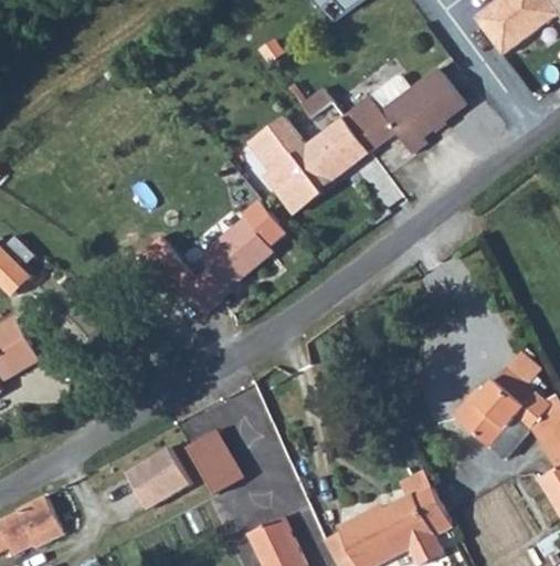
[(315,0),(331,21),(360,0),(315,0)]
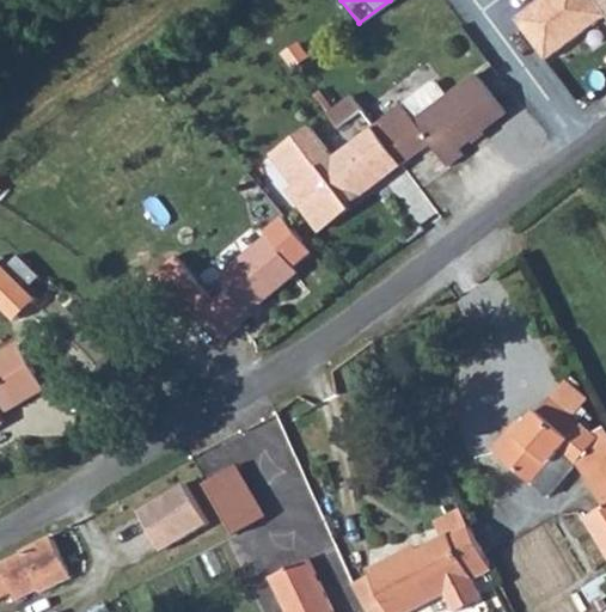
[(591,0),(536,0),(512,18),(542,60),(601,14),(591,0)]
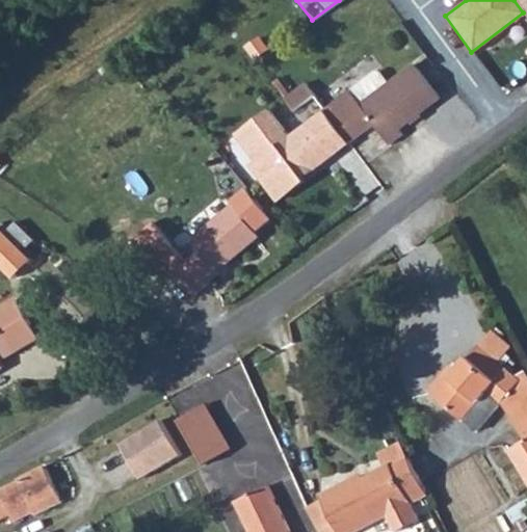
[(526,0),(514,0),(526,17),(526,0)]
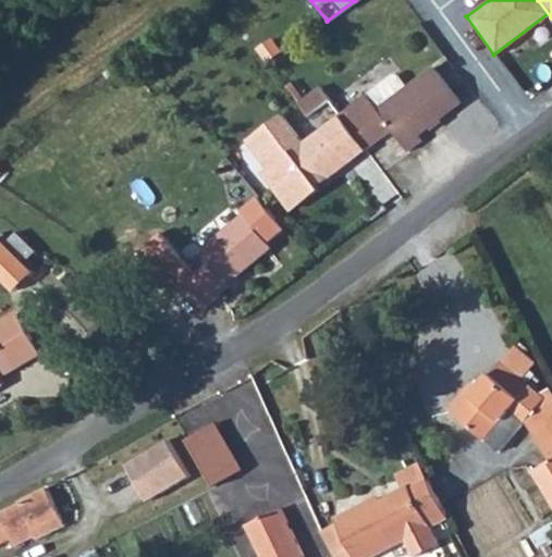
[(375,110),(363,95),(335,114),(336,115),(362,150),(388,130),(404,151),(418,140),(414,135),(427,125),(424,121),(431,115),(434,120),(457,102),(430,67),(403,88),(375,110)]
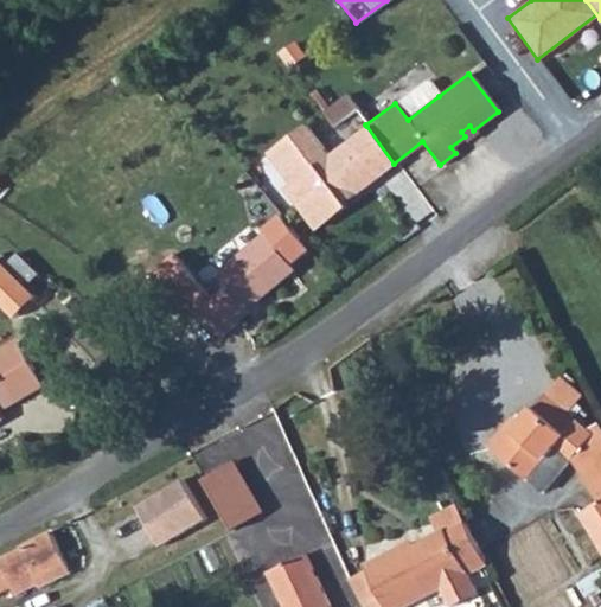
[(423,82),(395,103),(408,120),(439,96),(429,83),(423,82)]
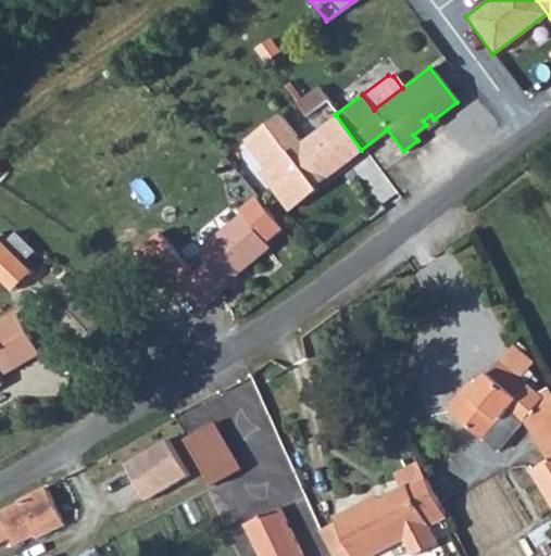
[(303,116),(324,100),(315,87),(292,101),(303,116)]
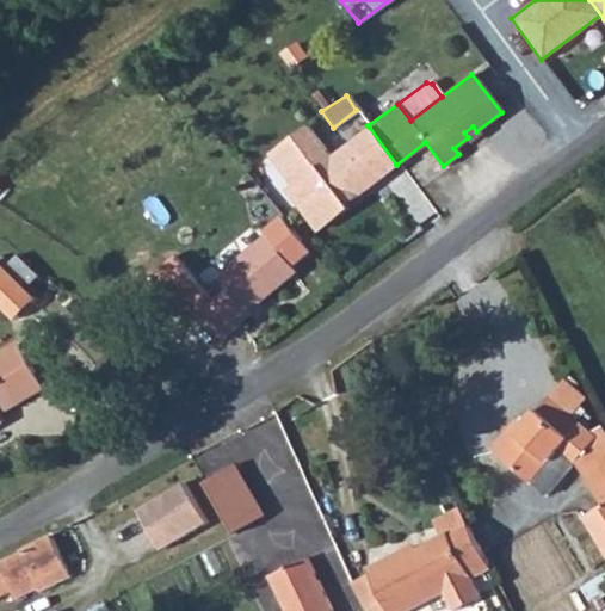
[(304,125),(266,153),(290,185),(284,190),(314,230),(345,208),(343,205),(396,165),(369,127),(328,156),(304,125)]
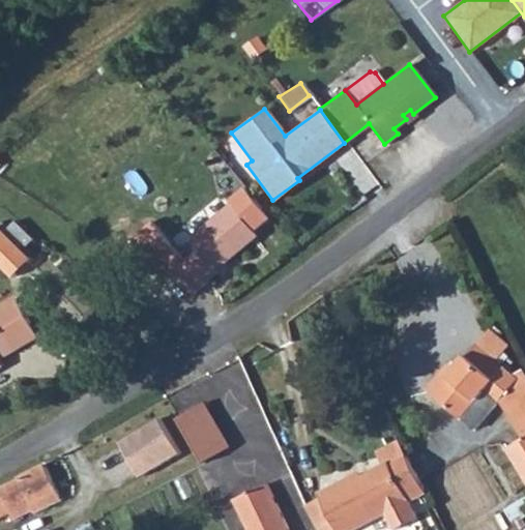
[(169,271),(170,272),(188,294),(213,272),(209,267),(227,253),(230,257),(255,235),(251,231),(267,217),(241,187),(226,201),(229,204),(185,240),(194,251),(169,271)]
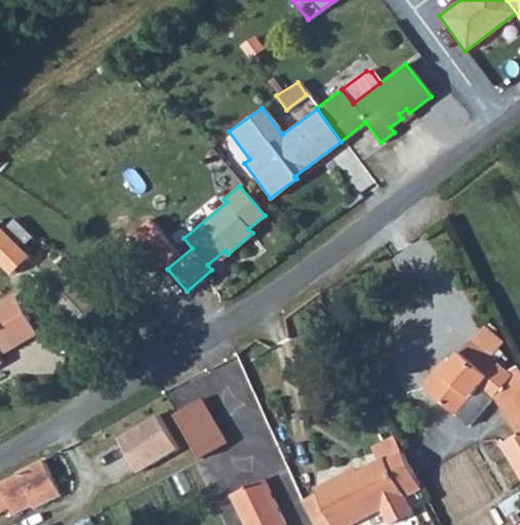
[(0,265),(9,275),(27,256),(0,230),(0,265)]
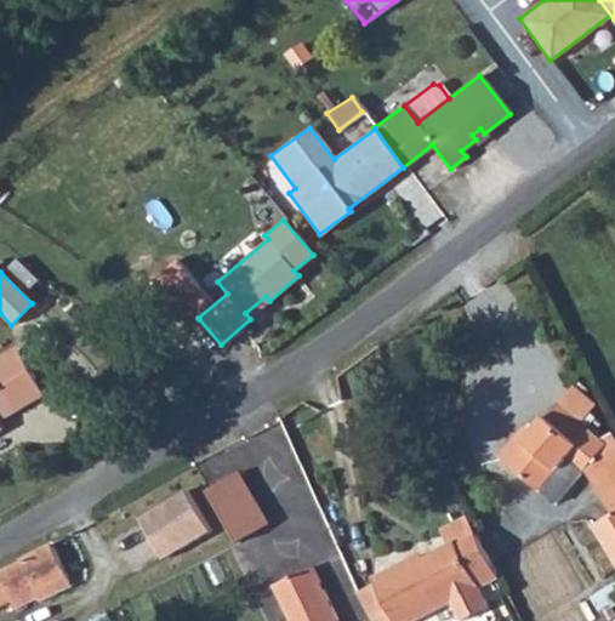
[(171,290),(163,281),(152,291),(160,301),(171,290)]
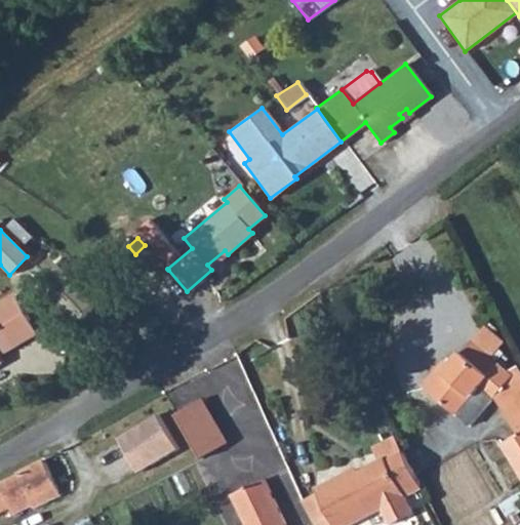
[(148,247),(135,257),(155,280),(168,270),(167,269),(148,247)]
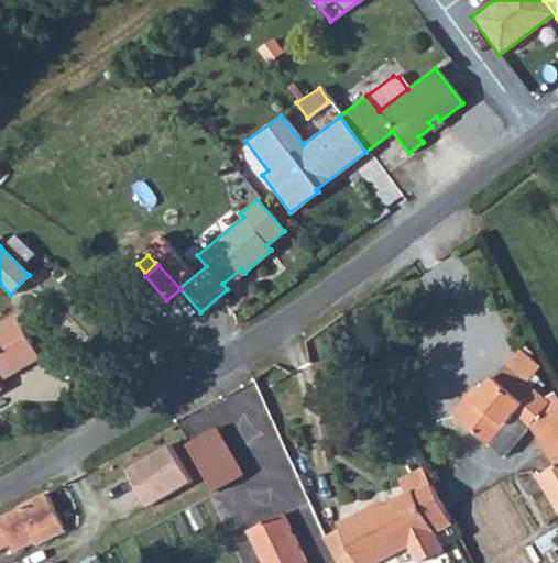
[(0,377),(36,357),(12,316),(0,322),(0,377)]
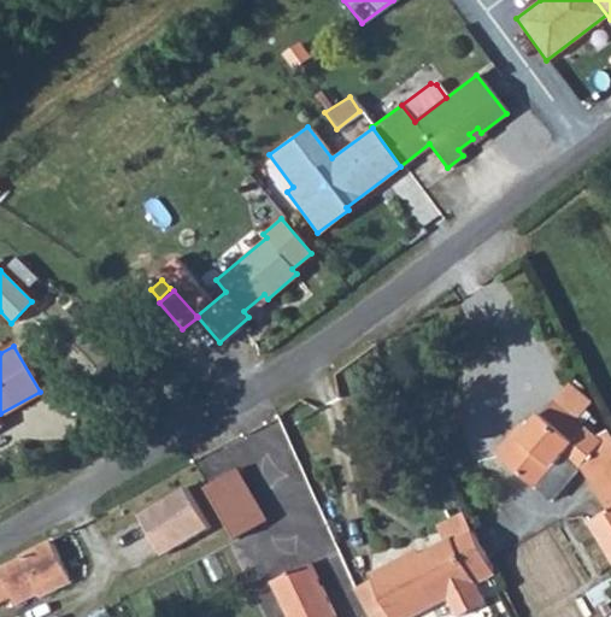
[(512,433),(494,454),(547,501),(576,468),(604,511),(586,522),(610,563),(610,441),(607,435),(597,441),(574,419),(588,403),(565,383),(526,429),(518,438),(512,433)]
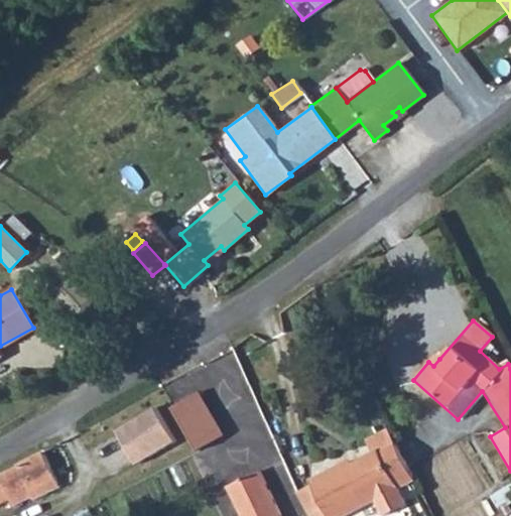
[(433,366),(439,359),(434,355),(428,362),(433,366)]
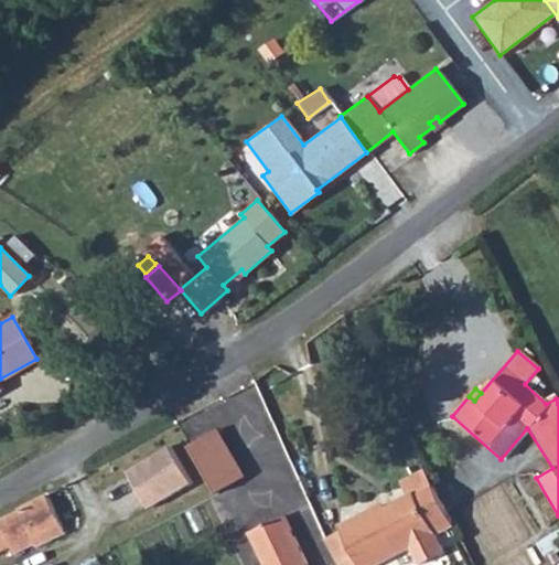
[(213,496),(244,478),(216,428),(185,445),(213,496)]
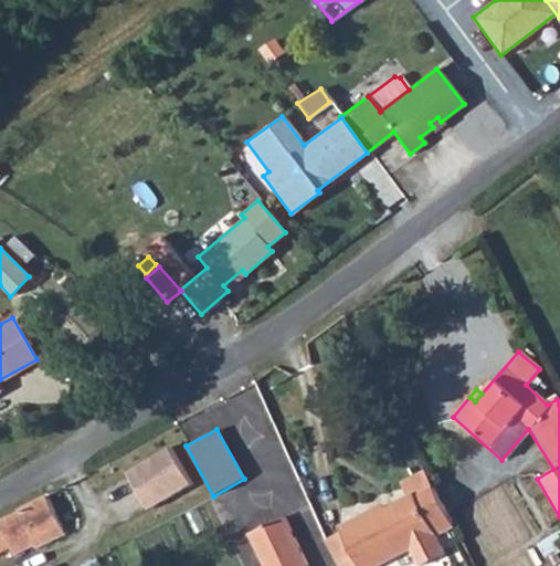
[(169,448),(125,472),(146,510),(190,486),(169,448)]
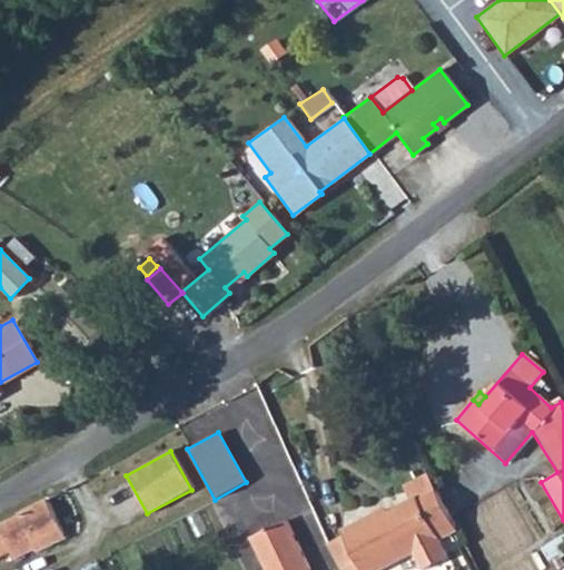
[(454,529),(425,473),(402,485),(409,501),(377,518),(375,512),(338,531),(340,536),(325,544),(338,569),(376,569),(412,551),(422,569),(446,557),(436,539),(454,529)]
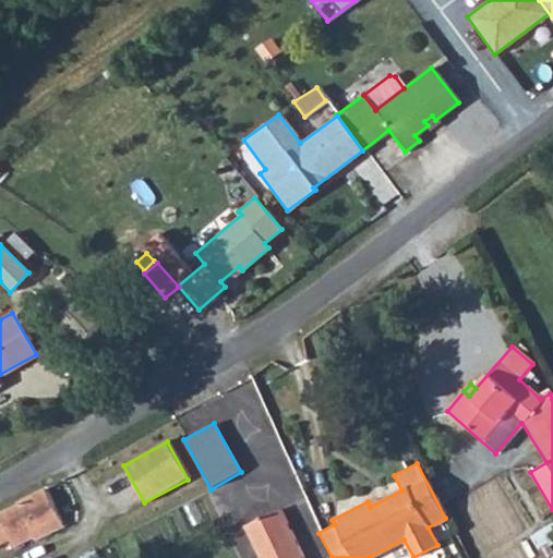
[(14,502),(15,506),(0,512),(0,543),(7,540),(10,547),(31,537),(32,542),(61,528),(43,488),(14,502)]
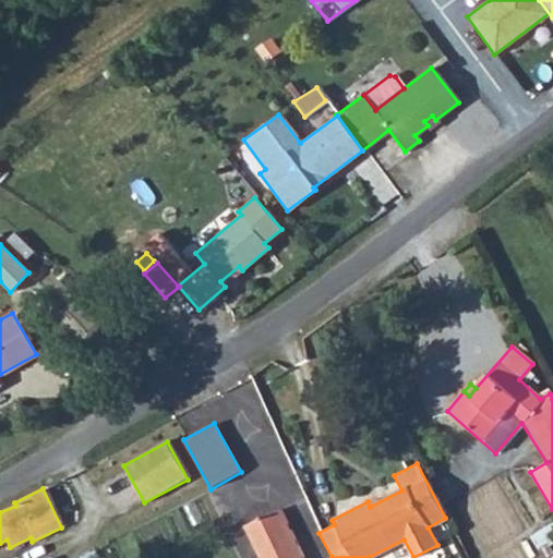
[(259,557),(300,557),(277,509),(243,525),(259,557)]
